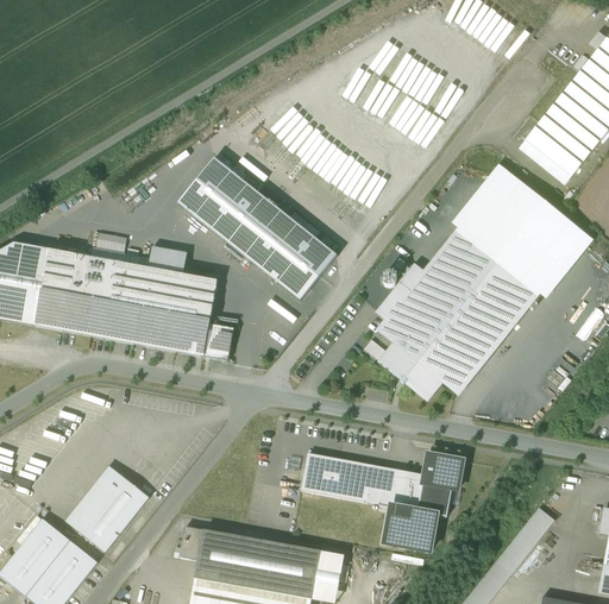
[(541,119),(526,138),(572,175),(608,127),(608,33),(579,71),(541,119)]
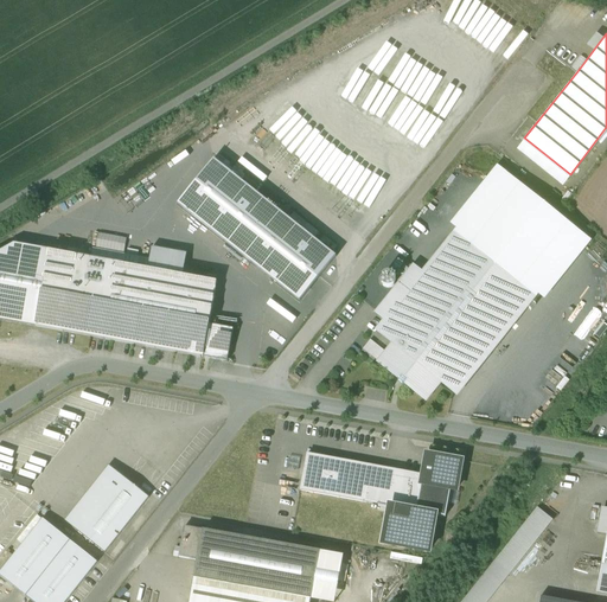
[(213,157),(178,200),(283,285),(300,298),(319,273),(334,254),(213,157)]
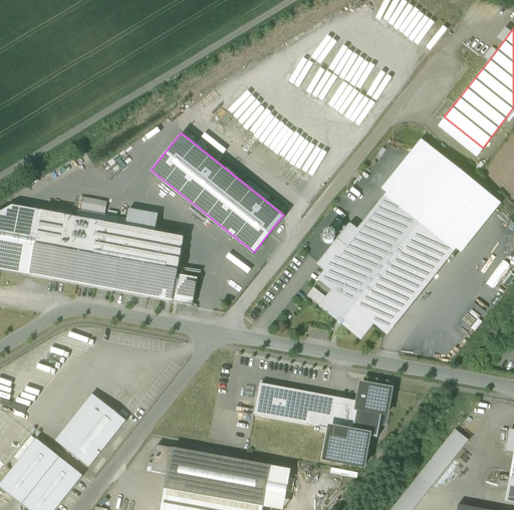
[(386,191),(357,228),(349,222),(318,260),(316,262),(324,269),(317,278),(333,291),(370,320),(383,330),(387,333),(456,247),(461,251),(497,206),(500,202),(421,137),(416,144),(381,187),(386,191)]
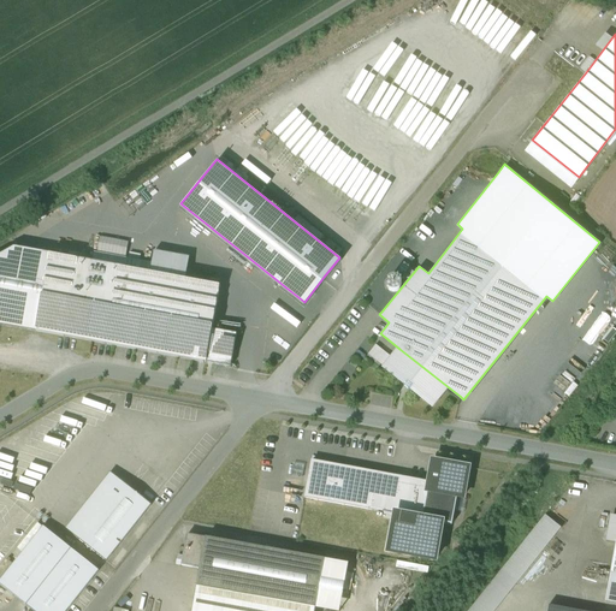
[(152,259),(94,248),(92,257),(16,244),(0,251),(0,320),(37,327),(93,338),(205,359),(207,359),(213,326),(221,282),(185,276),(150,268),(152,259)]
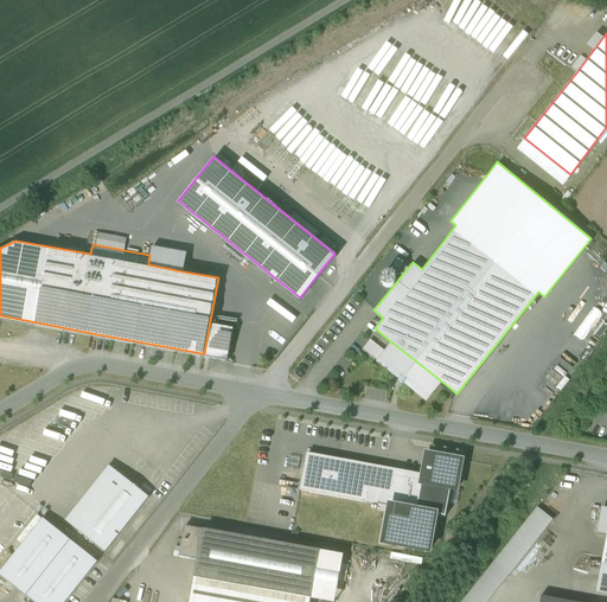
[(149,255),(148,264),(183,271),(186,250),(152,244),(149,255)]
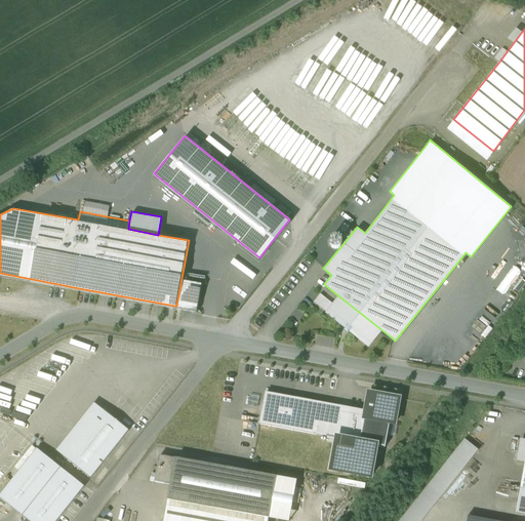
[(202,281),(182,278),(176,306),(197,310),(202,281)]
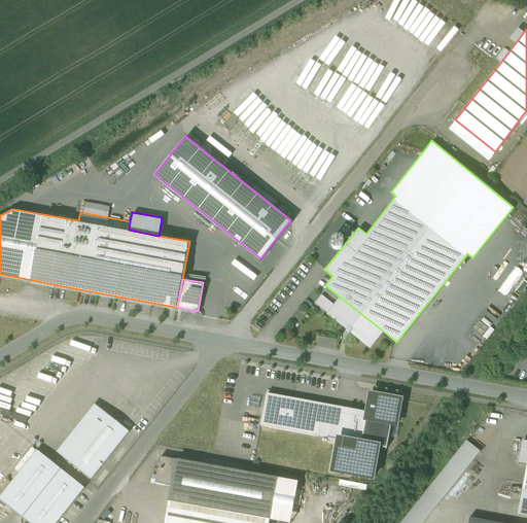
[(380,328),(342,299),(330,312),(347,325),(346,327),(351,332),(352,329),(369,343),(380,328)]
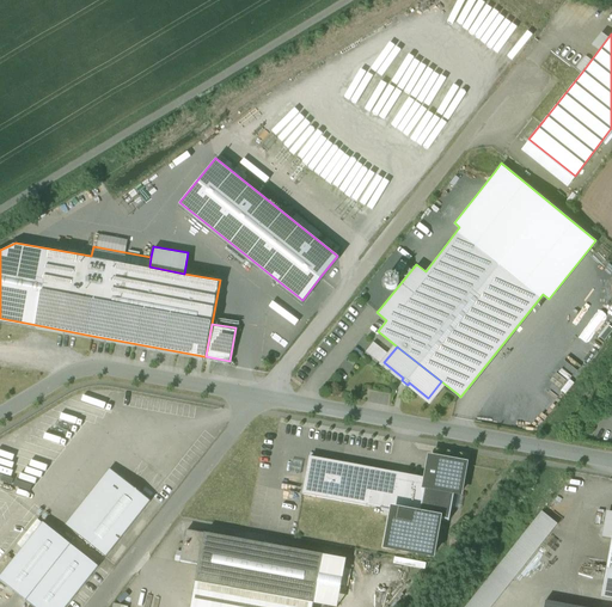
[(452,410),(454,399),(446,397),(444,408),(452,410)]
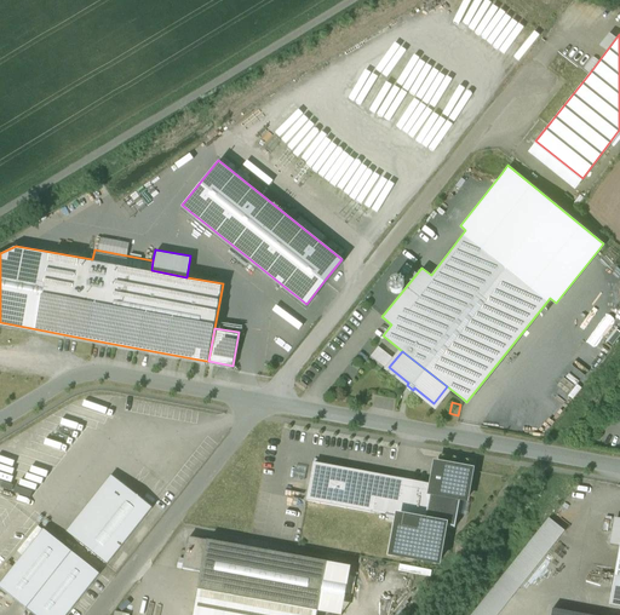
[(471,467),(436,460),(431,483),(432,483),(425,518),(445,522),(455,524),(458,512),(460,495),(466,496),(471,467)]
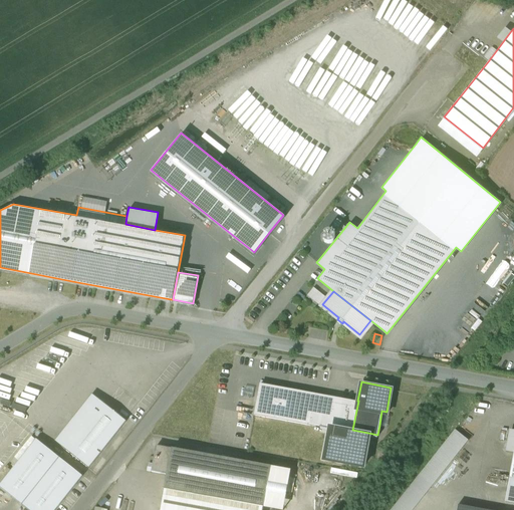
[(308,422),(314,393),(259,383),(254,413),(308,422)]
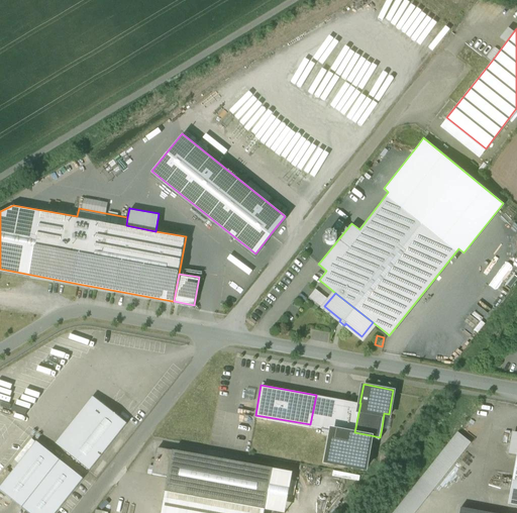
[(93,395),(57,441),(90,468),(127,420),(93,395)]
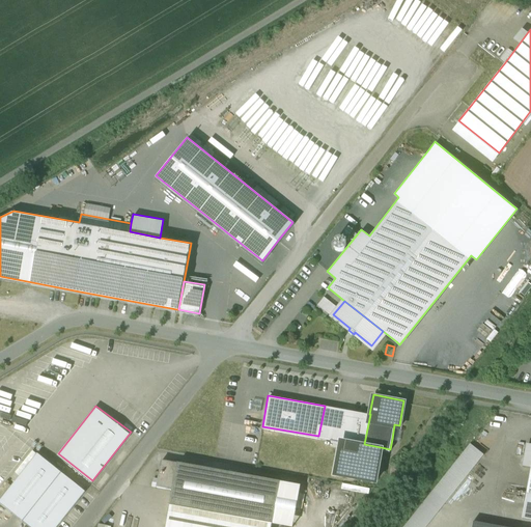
[(334,407),(325,406),(318,436),(325,437),(337,439),(364,444),(370,414),(369,414),(334,407)]
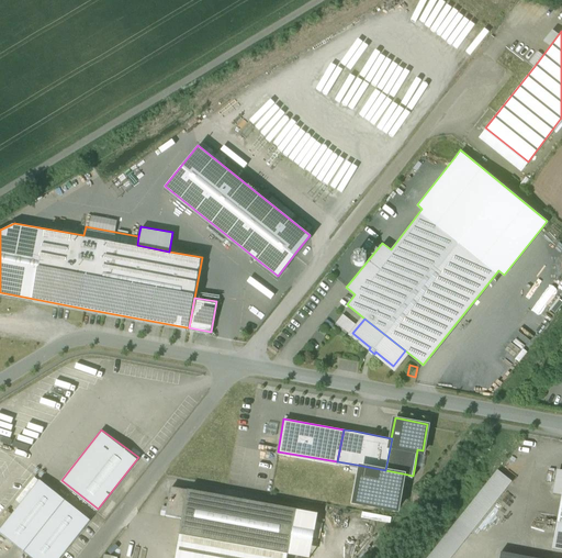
[(398,511),(403,473),(385,470),(357,465),(356,471),(350,501),(398,511)]
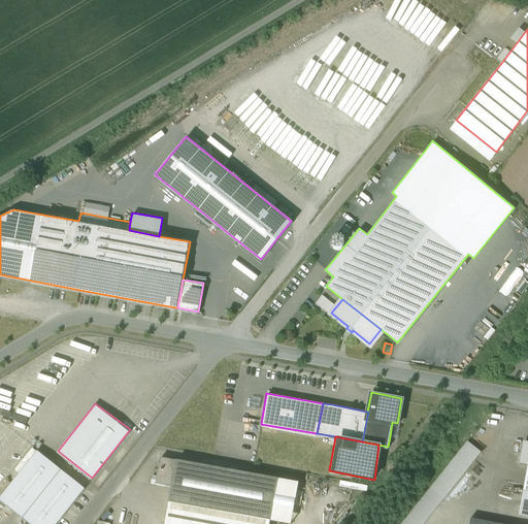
[(467,439),(399,523),(421,523),(481,450),(467,439)]
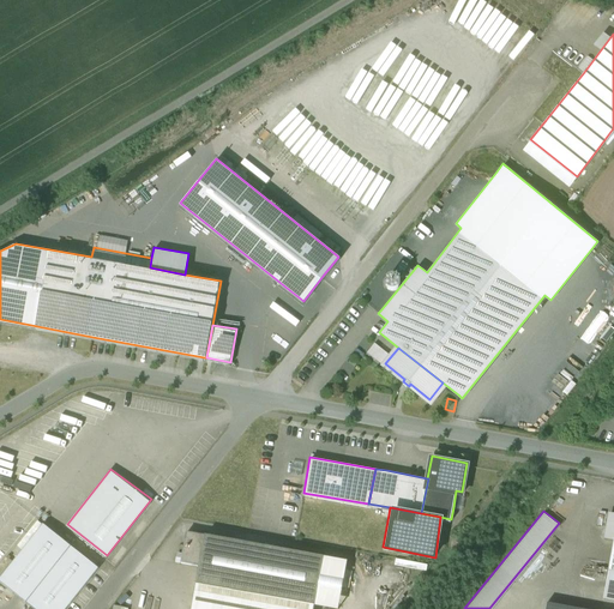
[(42,523),(0,577),(0,578),(37,608),(61,608),(97,565),(42,523)]
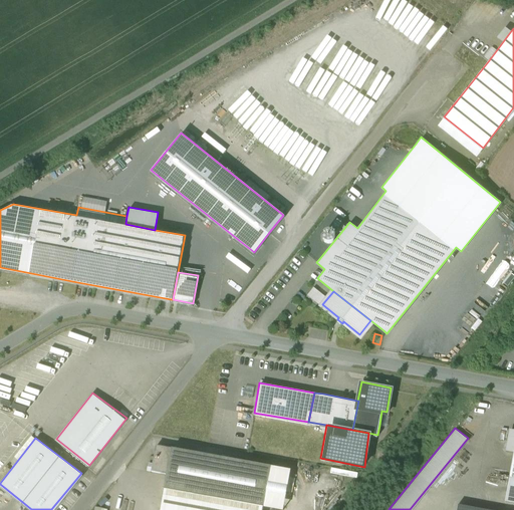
[(162,444),(157,443),(155,453),(152,469),(167,471),(172,446),(172,445),(162,444)]
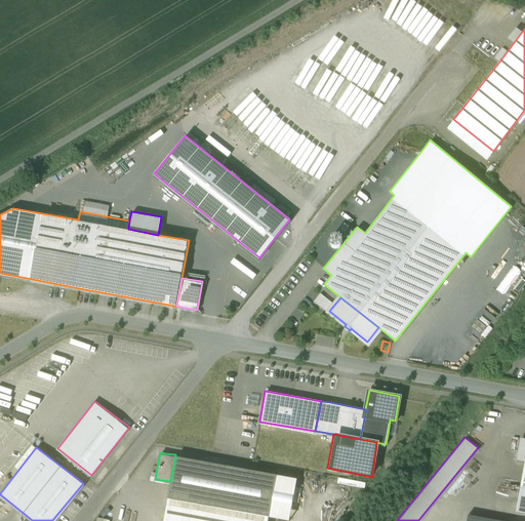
[(175,455),(170,481),(162,520),(267,520),(277,474),(175,455)]
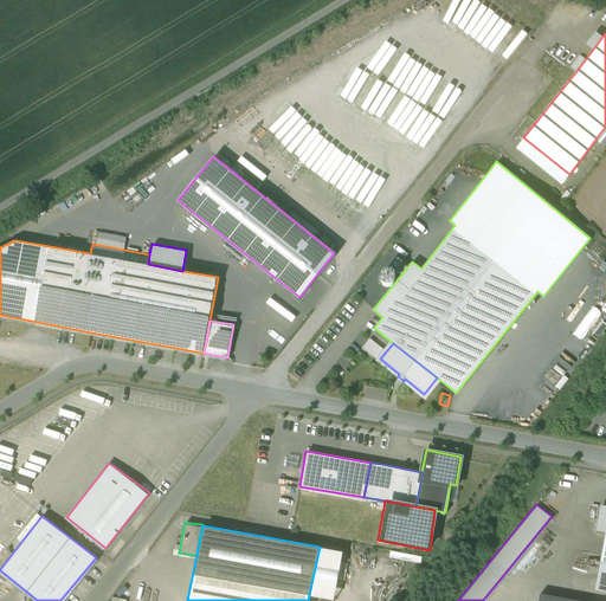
[(605,529),(595,588),(605,589),(605,529)]
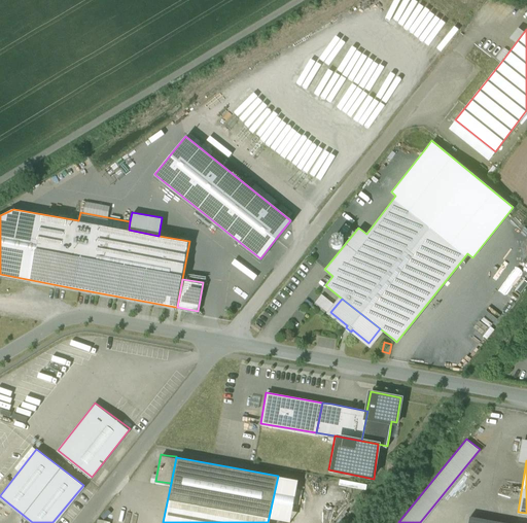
[(283,483),(282,500),(302,501),(303,485),(283,483)]
